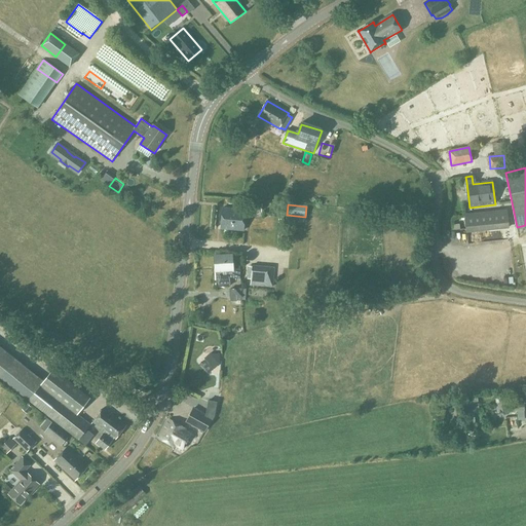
[(246,210),(223,208),(221,229),(243,231),(246,210)]
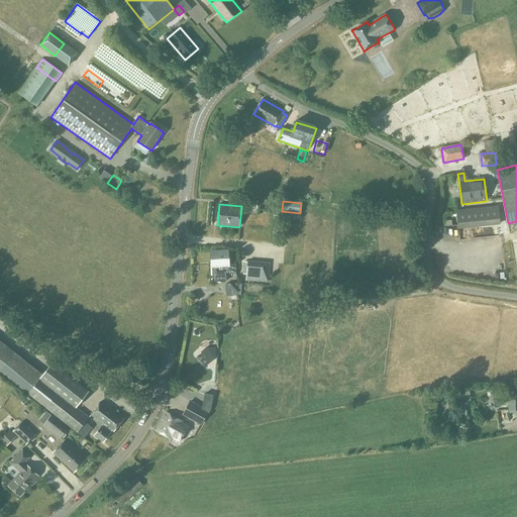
[(499,214),(457,218),(458,228),(500,224),(499,214)]
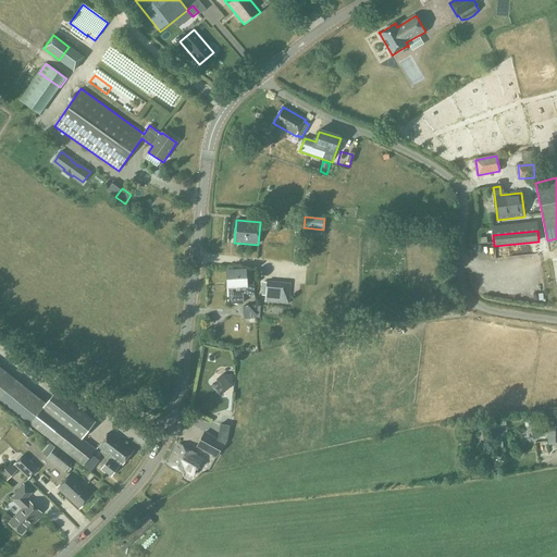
[(227,271),(229,287),(230,304),(244,304),(243,294),(248,294),(248,296),(255,295),(255,282),(247,282),(246,270),(227,271)]
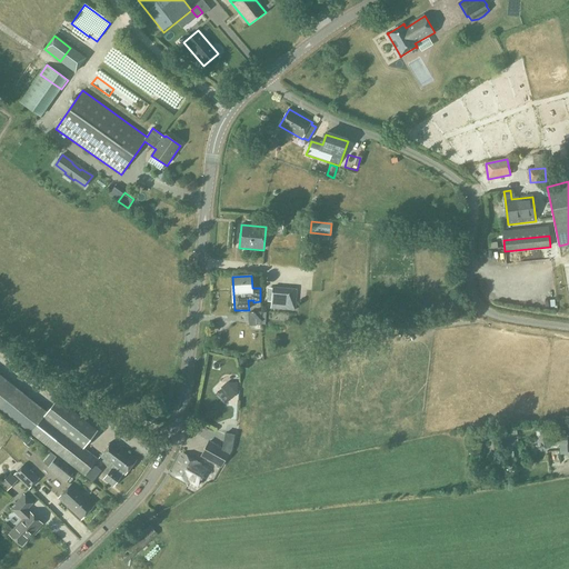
[(271,308),(296,310),(297,290),(289,289),(289,292),(273,290),(271,308)]
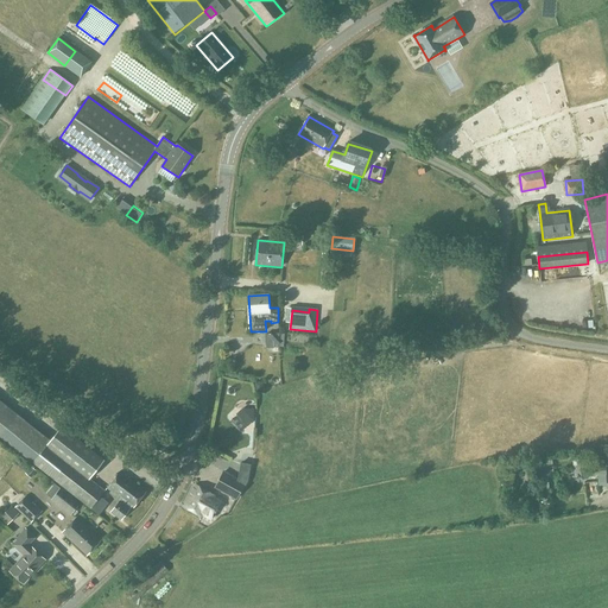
[(279,343),(279,334),(265,334),(266,343),(279,343)]
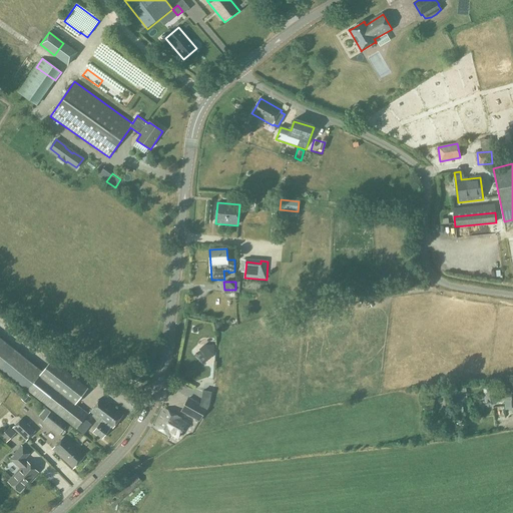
[(43,372),(0,337),(0,368),(28,391),(43,372)]
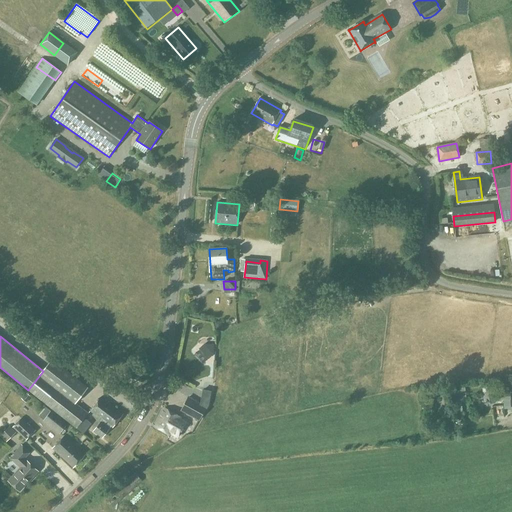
[(204,344),(201,348),(210,358),(213,354),(214,345),(204,344)]
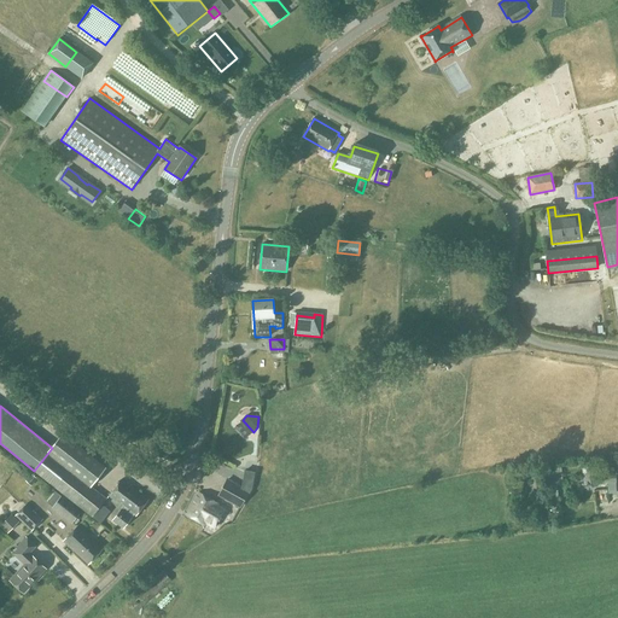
[(63,433),(52,448),(34,471),(100,524),(110,511),(103,505),(106,500),(92,488),(106,468),(63,433)]
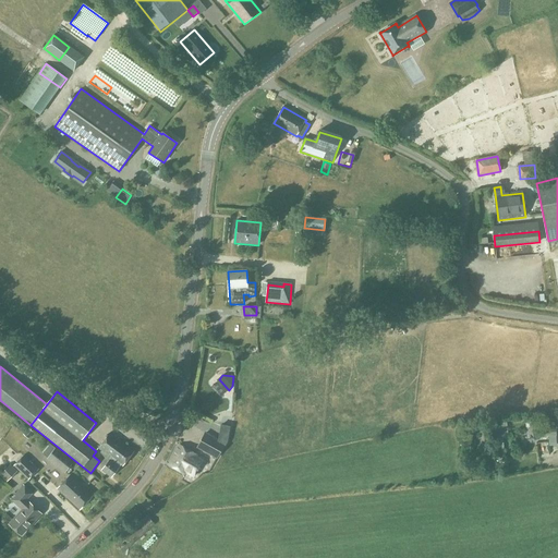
[(155,412),(158,400),(152,398),(148,410),(155,412)]
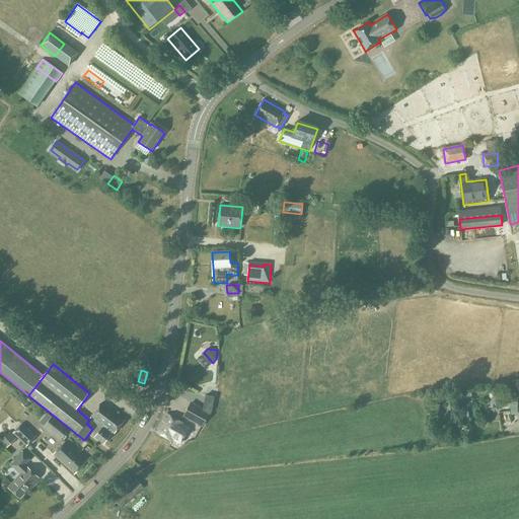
[(489,390),(492,411),(503,409),(500,388),(489,390)]
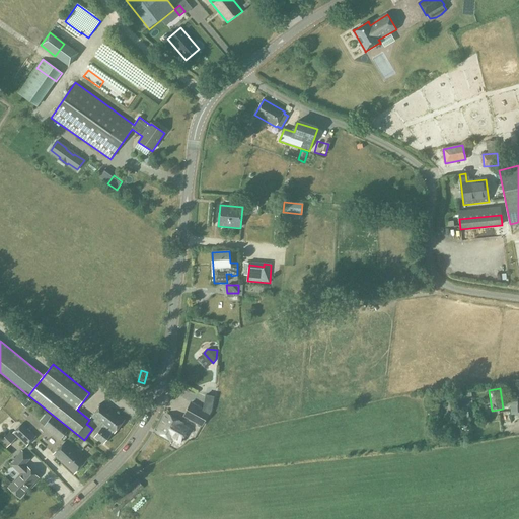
[(204,410),(209,414),(210,415),(212,412),(214,397),(206,395),(204,410)]
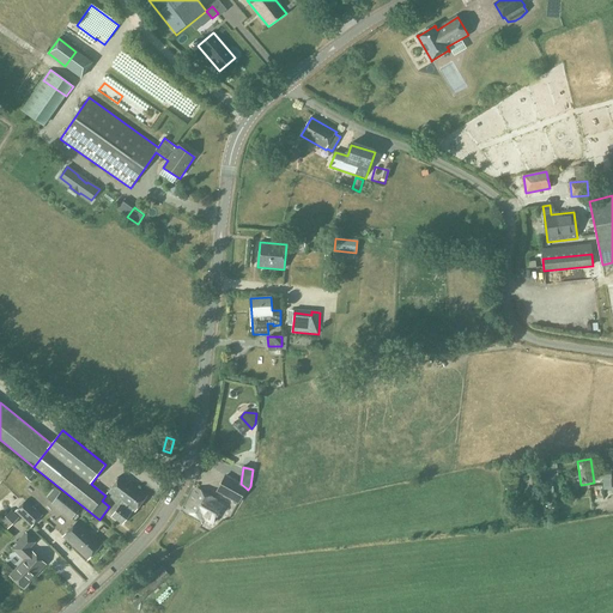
[(32,471),(26,477),(32,483),(37,475),(32,471)]
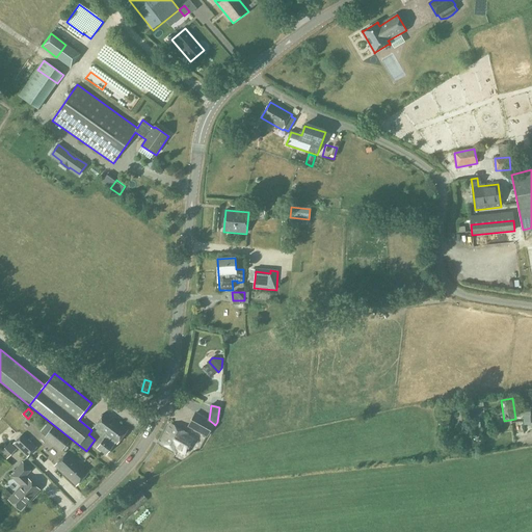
[(530,417),(530,408),(520,408),(520,417),(530,417)]
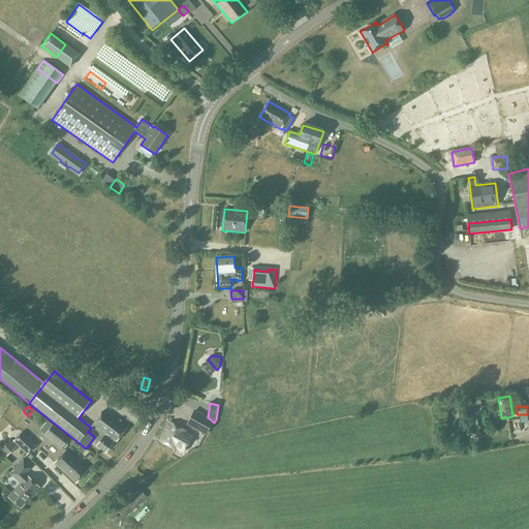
[(117,442),(127,429),(104,411),(94,426),(105,434),(99,443),(107,449),(115,440),(117,442)]
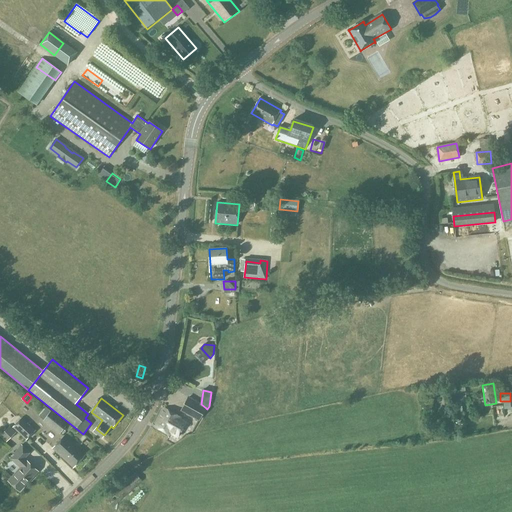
[(189,398),(181,411),(199,421),(206,408),(201,404),(189,398)]
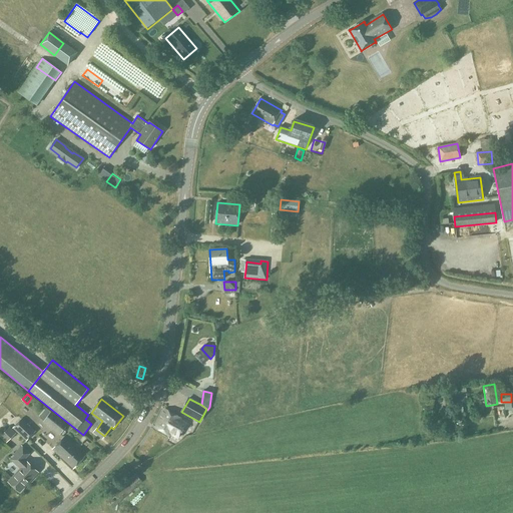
[(178,438),(186,423),(180,420),(181,418),(165,410),(155,427),(171,436),(172,435),(178,438)]
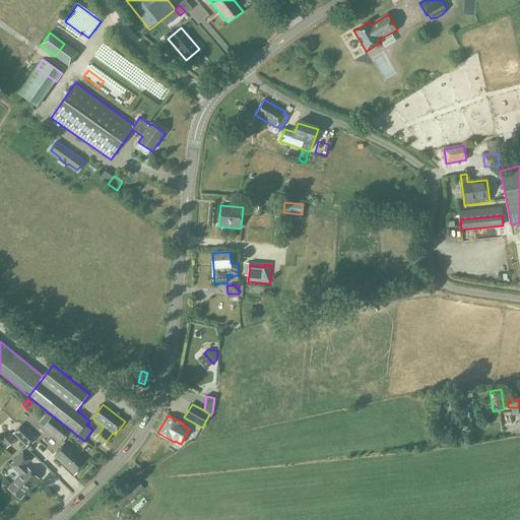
[(61,441),(68,432),(52,418),(45,428),(61,441)]
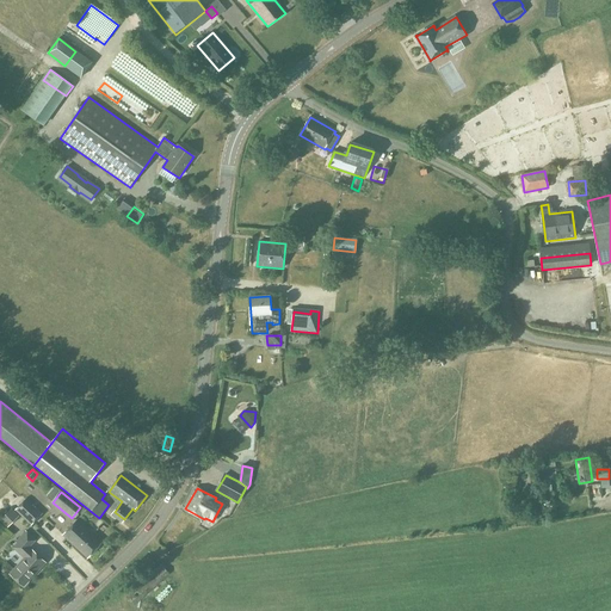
[(26,499),(17,510),(32,525),(42,514),(26,499)]
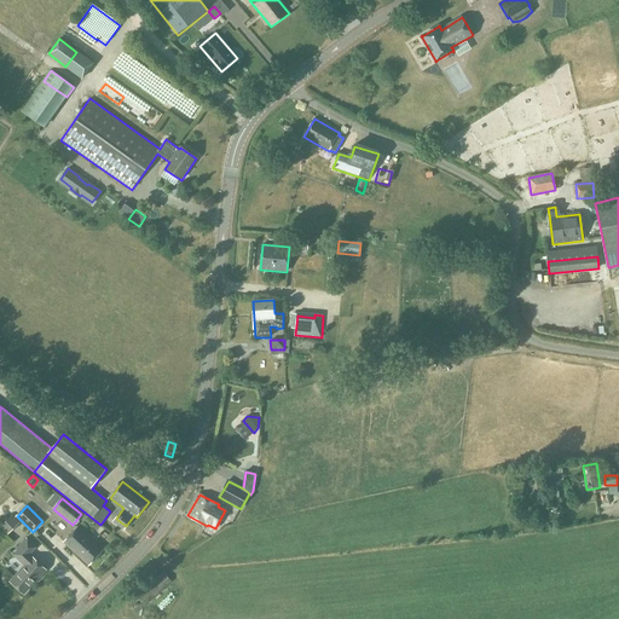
[(12,515),(0,526),(0,528),(6,536),(19,522),(12,515)]
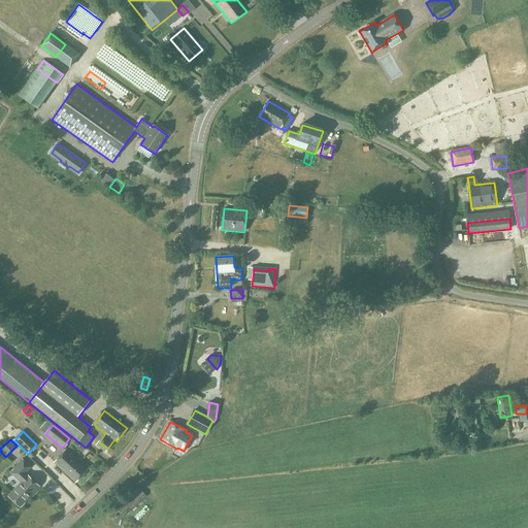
[(88,469),(67,450),(55,463),(75,483),(88,469)]
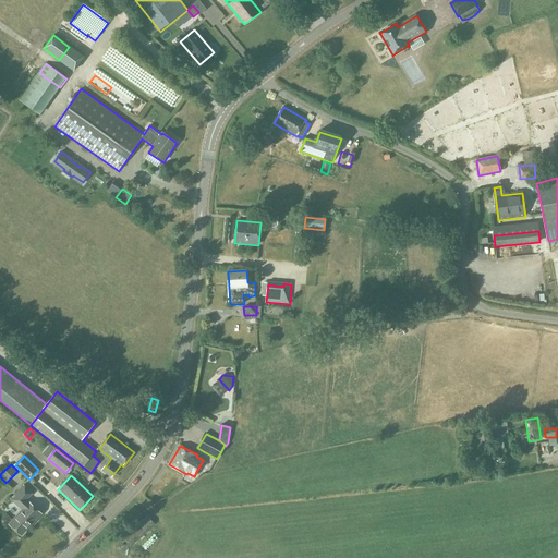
[(22,535),(41,514),(26,500),(32,494),(25,488),(13,500),(24,510),(10,524),(22,535)]
